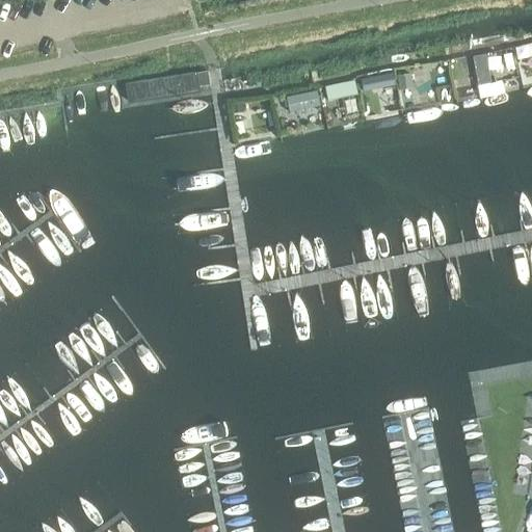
[(486,54),(474,57),(479,85),(491,83),(486,54)]
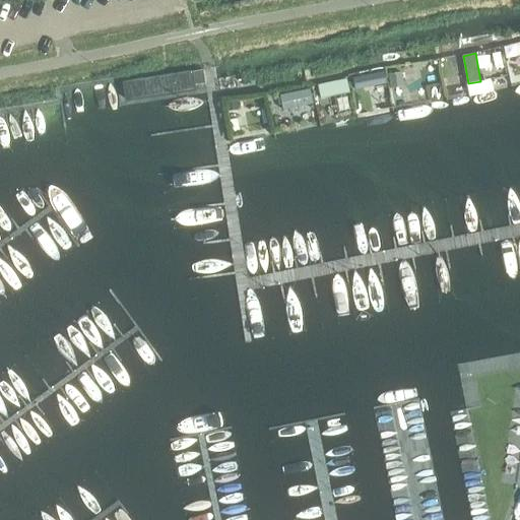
[(461,65),(460,55),(449,57),(451,67),(461,65)]
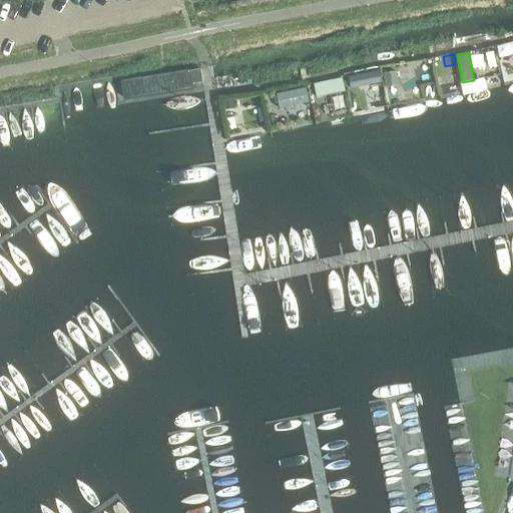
[(200,67),(191,68),(194,88),(203,87),(200,67)]
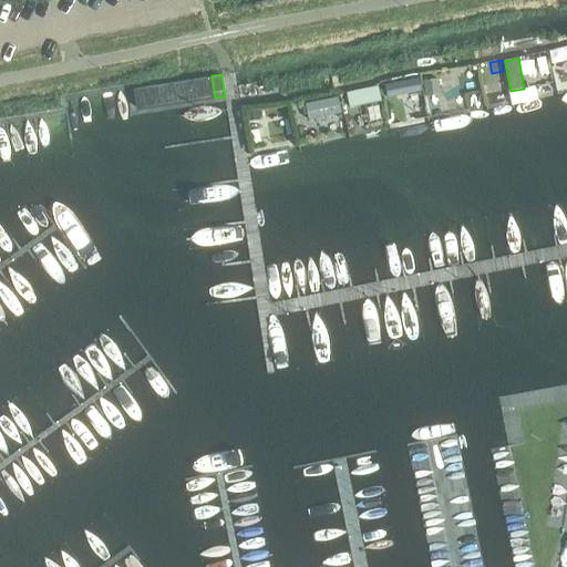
[(210,76),(136,88),(140,109),(214,98),(210,76)]
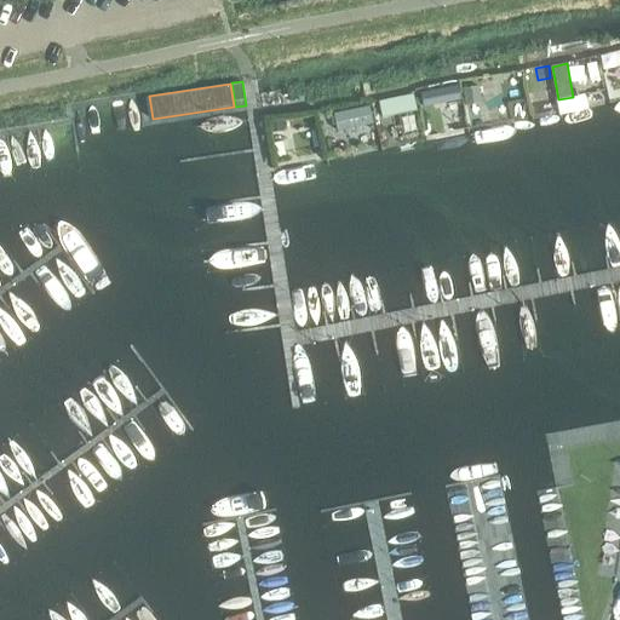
[(458,85),(420,93),(424,107),(461,99),(458,85)]
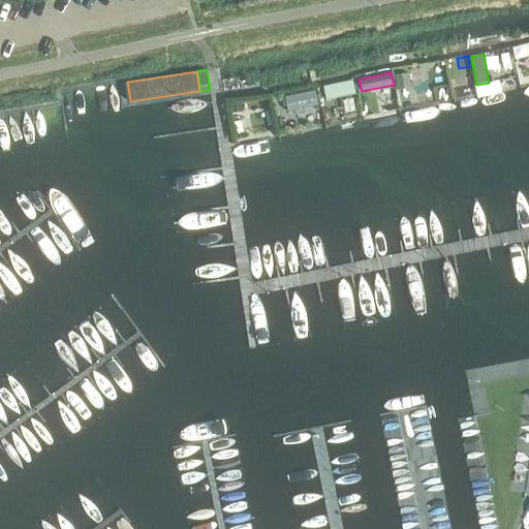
[(409,73),(395,75),(397,91),(411,88),(409,73)]
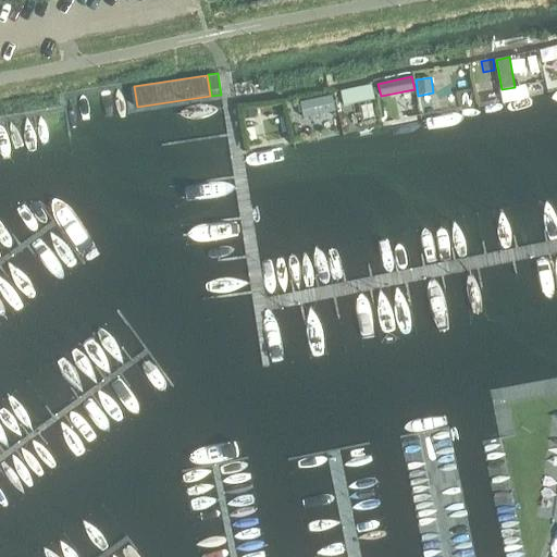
[(371,85),(342,90),(345,104),(374,99),(371,85)]
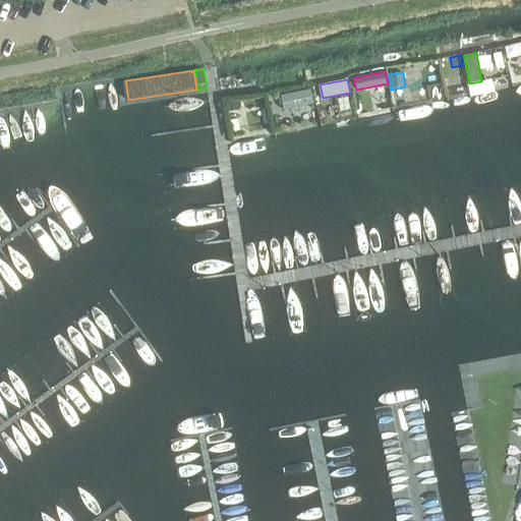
[(310,88),(281,94),(284,109),(313,103),(310,88)]
